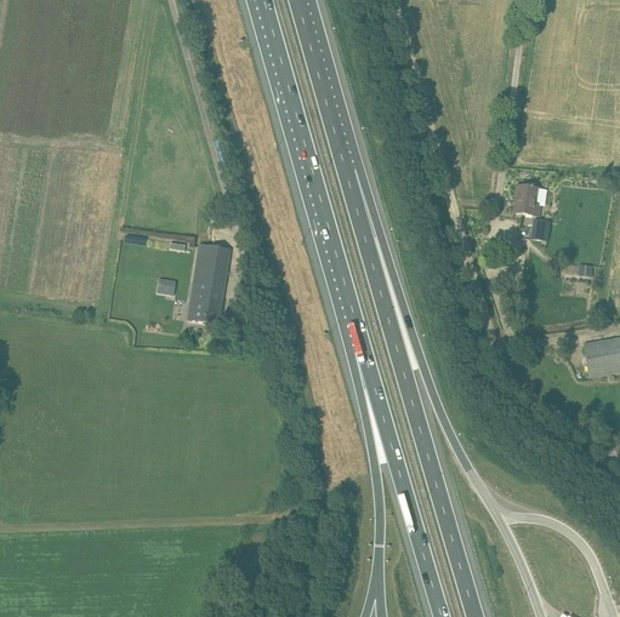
[(533,186),(533,184),(530,184),(530,186),(519,184),(517,201),(515,200),(513,211),(538,215),(540,201),(545,203),(547,188),(536,187),(533,186)]
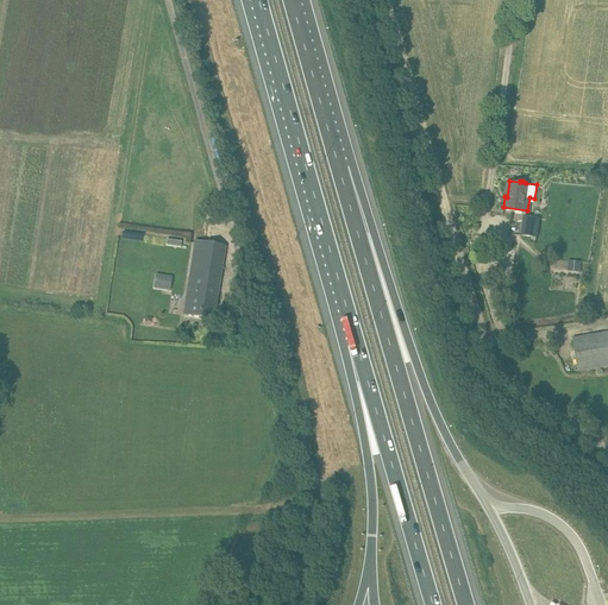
[(536,234),(538,215),(524,213),(520,232),(536,234)]
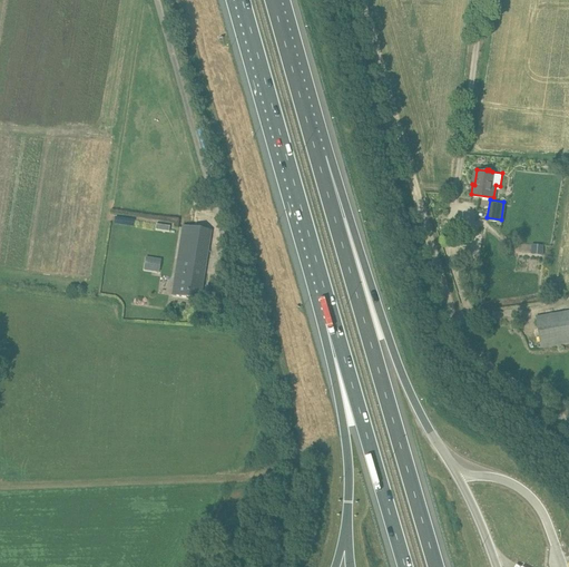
[(211,228),(199,226),(183,225),(172,292),(188,294),(199,296),(211,228)]
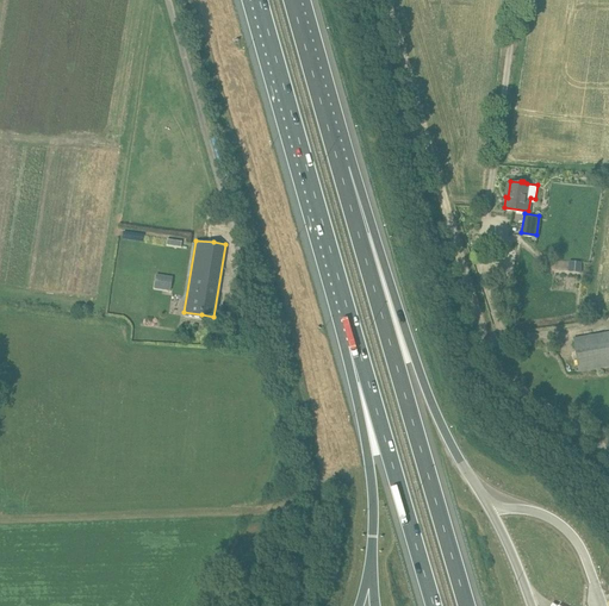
[(570,256),(567,267),(579,269),(582,258),(570,256)]
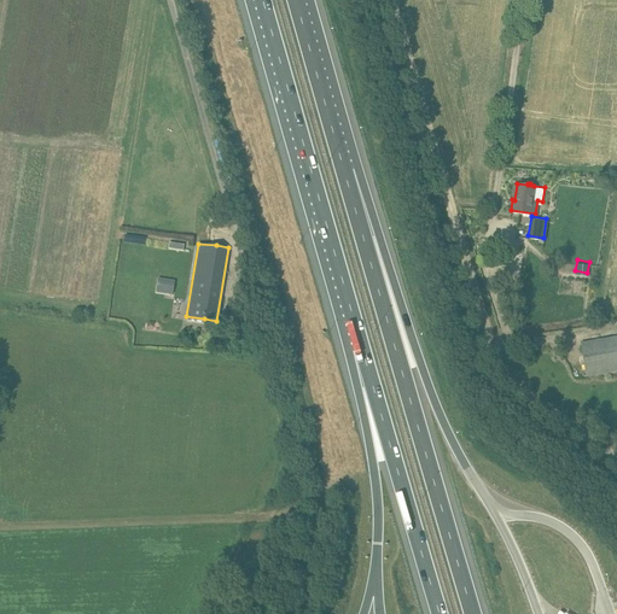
[(181,294),(184,282),(174,280),(172,293),(181,294)]
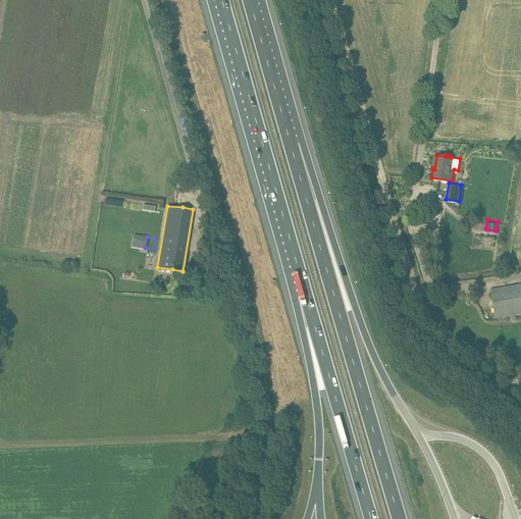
[(520,281),(489,288),(495,316),(520,311),(520,281)]
